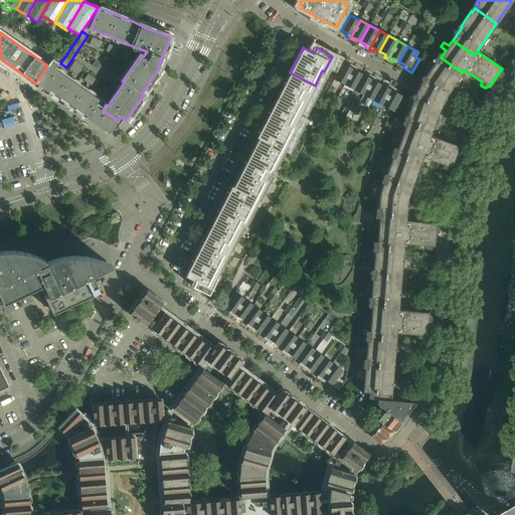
[(445,97),(461,74),(462,72),(441,57),(437,63),(436,61),(424,76),(426,77),(423,81),(422,80),(421,81),(445,97)]
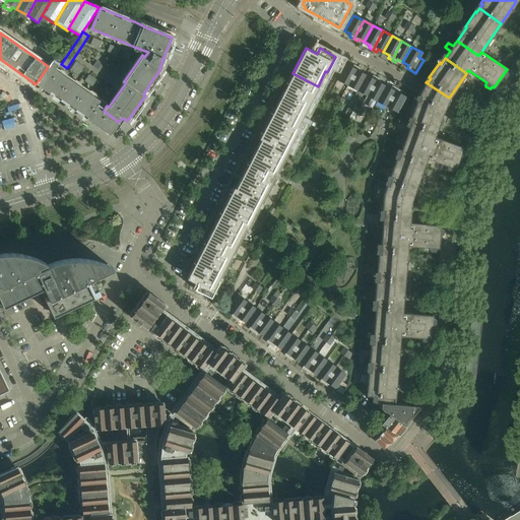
[(48,66),(36,84),(110,135),(113,130),(119,122),(104,111),(96,106),(100,101),(55,69),(56,67),(59,63),(53,59),(50,63),(48,66)]
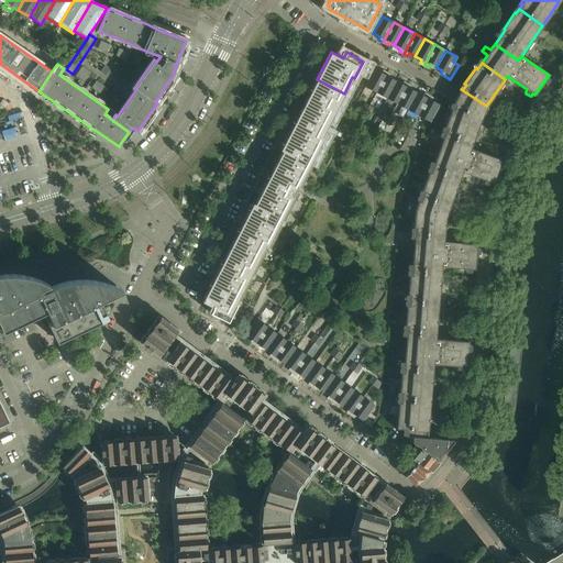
[(83,66),(76,76),(84,81),(88,75),(90,72),(83,66)]
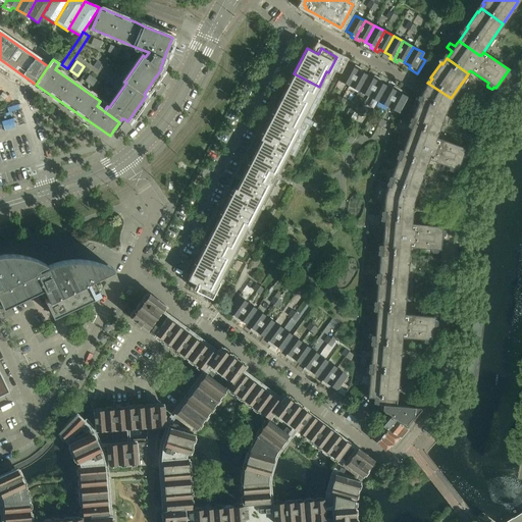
[(354,67),(348,64),(338,81),(349,86),(359,67),(355,65),(354,67)]
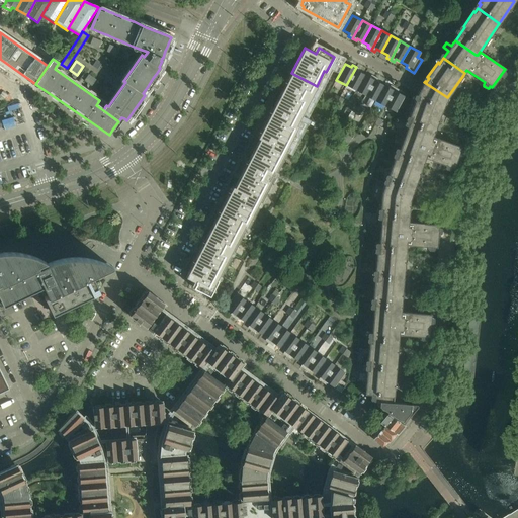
[(360,69),(356,67),(346,85),(356,90),(364,75),(359,72),(360,69)]
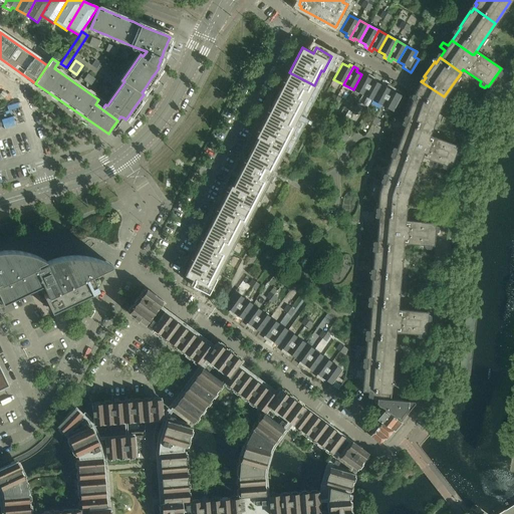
[(289,72),(277,96),(300,108),(302,104),(303,105),(314,85),(289,72)]
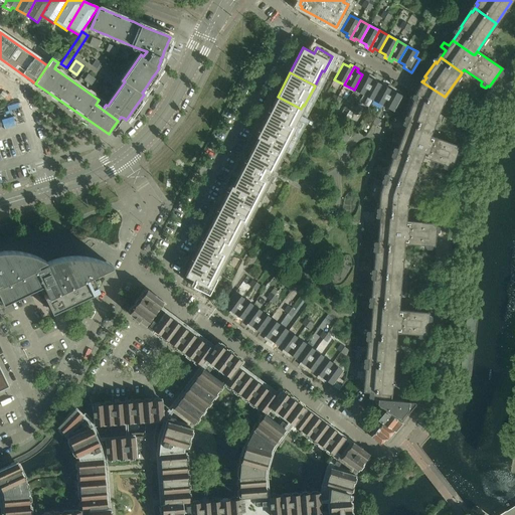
[(89,73),(84,80),(92,86),(96,79),(89,73)]
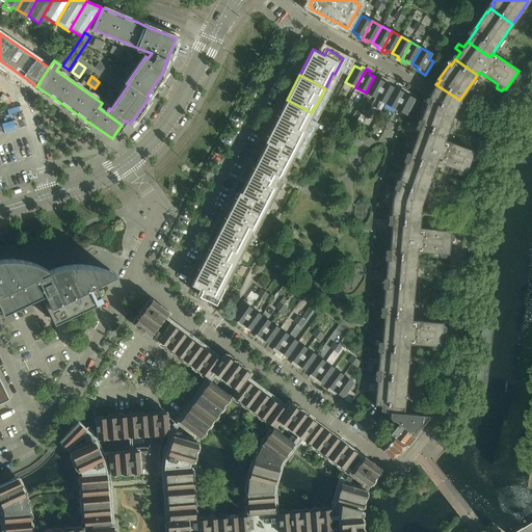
[(380,80),(374,77),(366,92),(375,99),(386,79),(381,77),(380,80)]
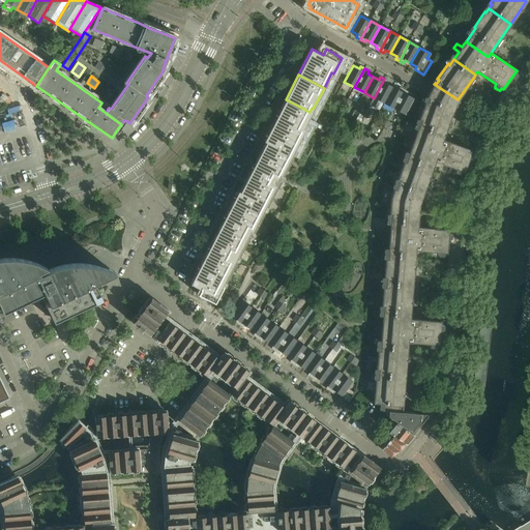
[(388,81),(384,79),(374,98),(383,104),(392,87),(387,84),(388,81)]
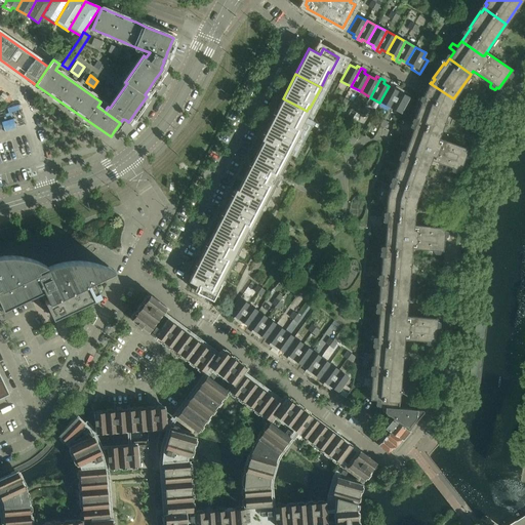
[(438,138),(446,117),(450,106),(451,104),(453,98),(430,83),(426,90),(422,96),(425,97),(423,102),(421,102),(415,119),(416,119),(411,134),(435,144),(437,143),(438,138)]
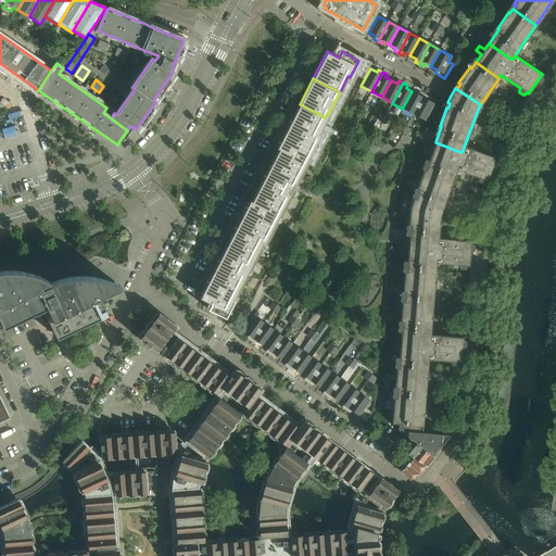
[(112,91),(106,98),(115,103),(119,97),(112,91)]
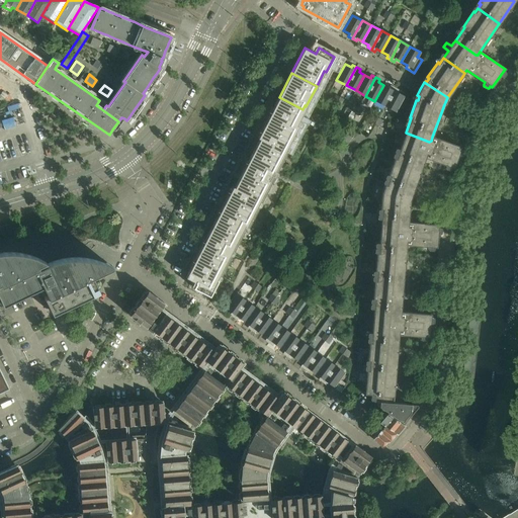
[(390,88),(383,85),(374,101),(384,106),(395,88),(391,85),(390,88)]
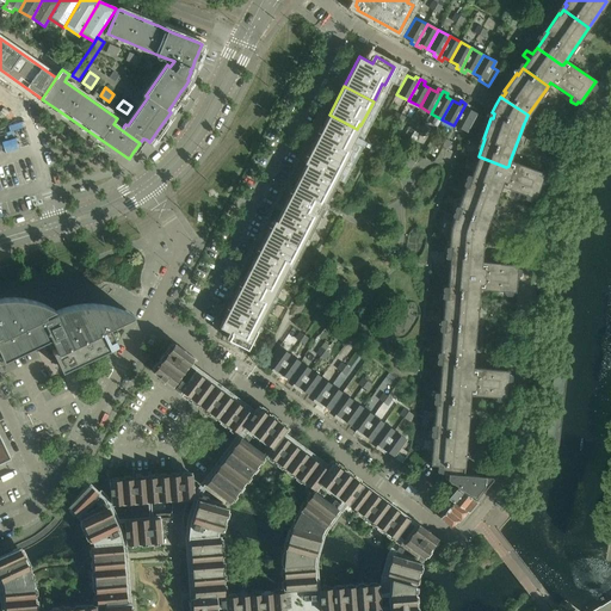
[(470,106),(466,104),(454,125),(466,131),(476,113),(469,109),(470,106)]
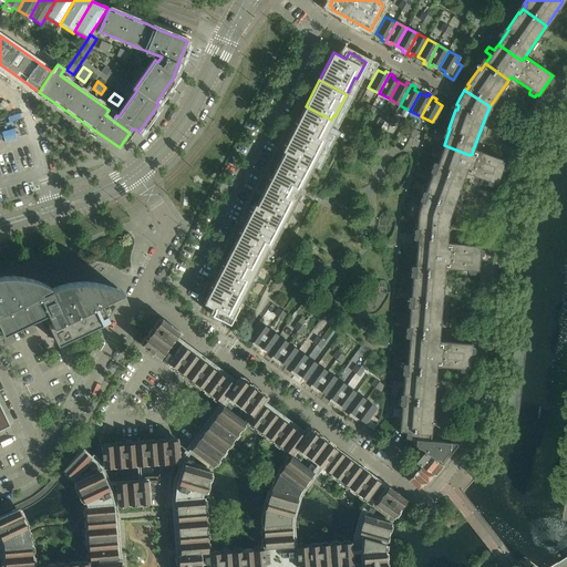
[(306,106),(291,134),(320,150),(327,138),(325,137),(330,126),(328,125),(331,120),(306,106)]
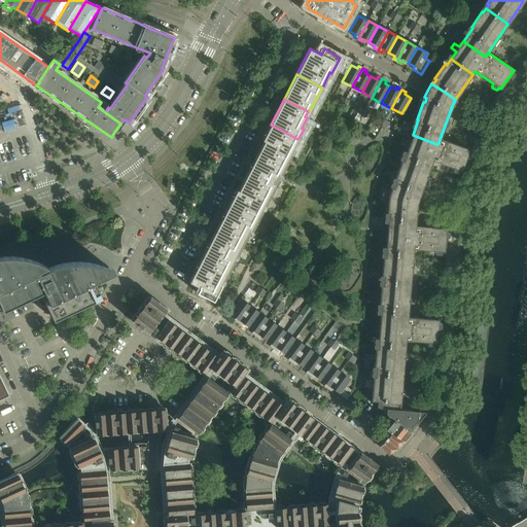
[(103,100),(99,106),(105,110),(109,104),(103,100)]
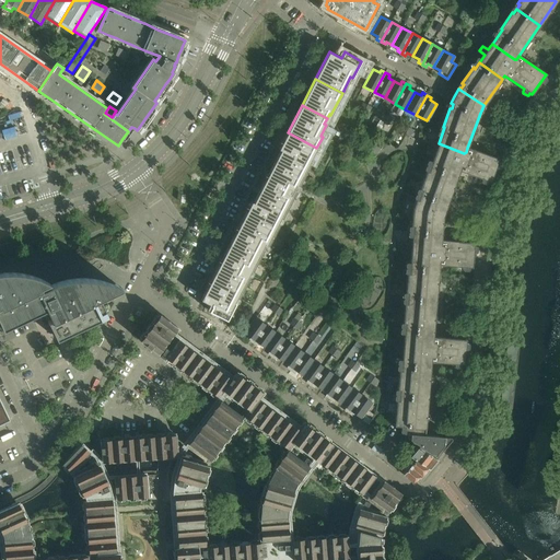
[(305,170),(316,148),(288,132),(279,150),(281,150),(270,172),(295,184),(296,185),(300,179),(299,178),(303,168),(305,170)]
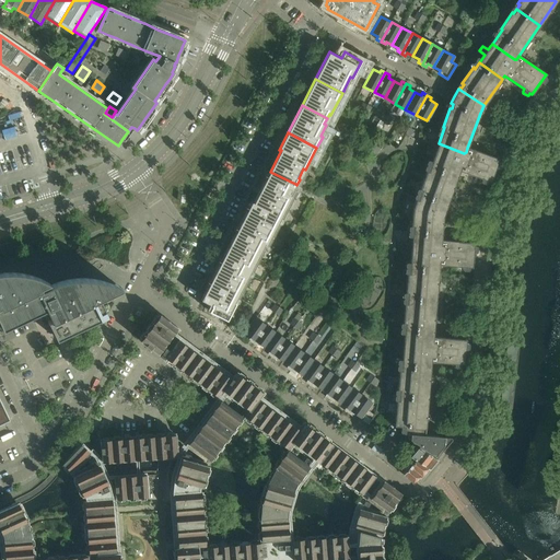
[(490,182),(499,159),(474,150),(470,149),(467,148),(466,152),(464,153),(439,143),(438,147),(436,150),(430,148),(428,153),(434,155),(430,170),(456,178),(459,171),(481,178),(481,182),(481,183),(486,184),(487,184),(488,181),(490,182)]
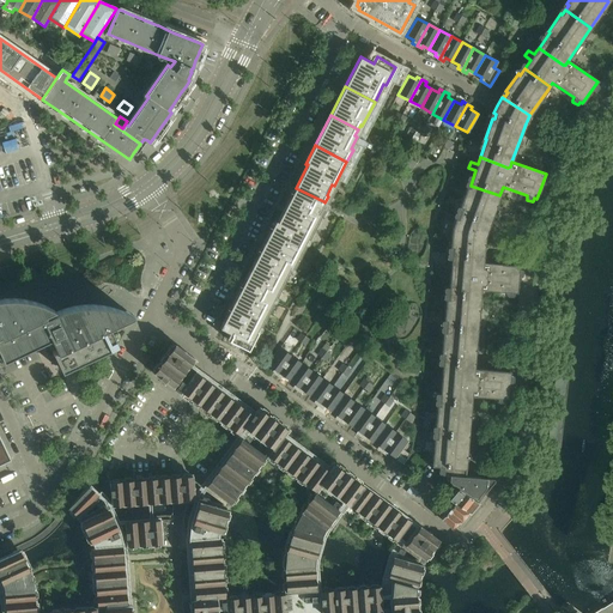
[(489,224),(496,205),(499,195),(471,186),(469,188),(467,187),(460,207),(462,208),(460,213),(489,224)]
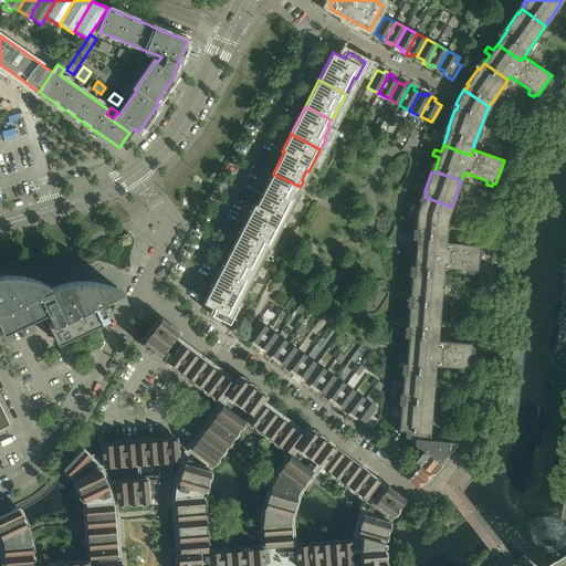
[(293,197),(299,186),(273,174),(269,181),(273,184),(272,186),(268,184),(261,196),(286,209),(289,210),(294,198),(293,197)]
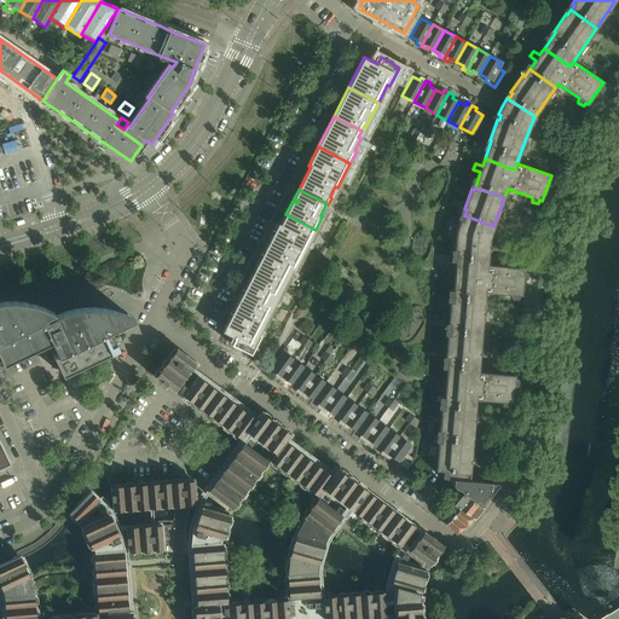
[(278,224),(268,242),(301,259),(313,233),(312,233),(313,229),(285,214),(281,225),(278,224)]
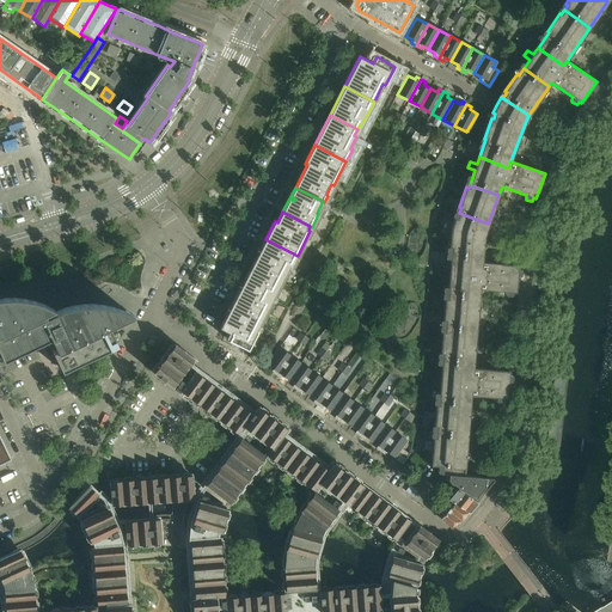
[(488,224),(459,213),(457,219),(456,218),(453,225),(451,233),(450,248),(452,248),(450,267),(479,269),(482,268),(482,262),(483,243),(484,236),(488,224)]
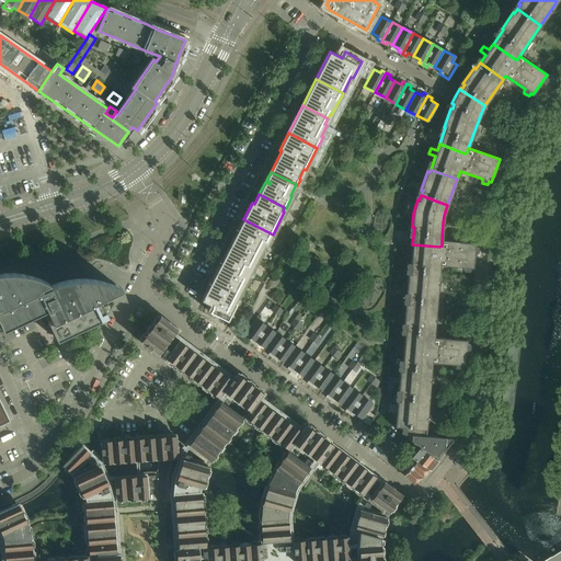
[(243,219),(236,236),(229,247),(254,260),(258,254),(259,255),(265,244),(266,245),(273,235),(243,219)]
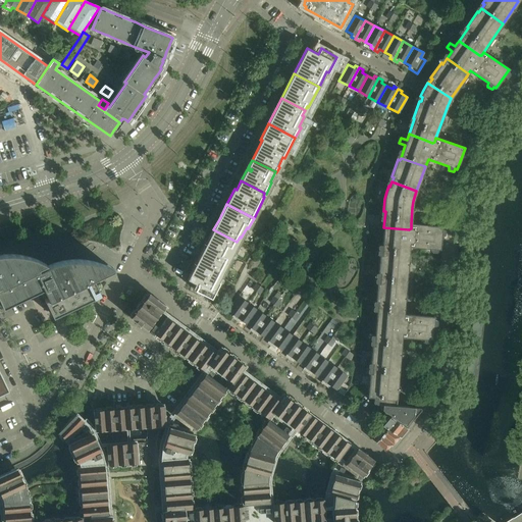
[(439,250),(441,226),(414,224),(411,223),(411,228),(409,229),(383,227),(383,232),(383,233),(377,233),(376,239),(383,240),(382,250),(409,253),(409,247),(431,249),(431,251),(432,252),(436,253),(437,252),(437,249),(439,250)]
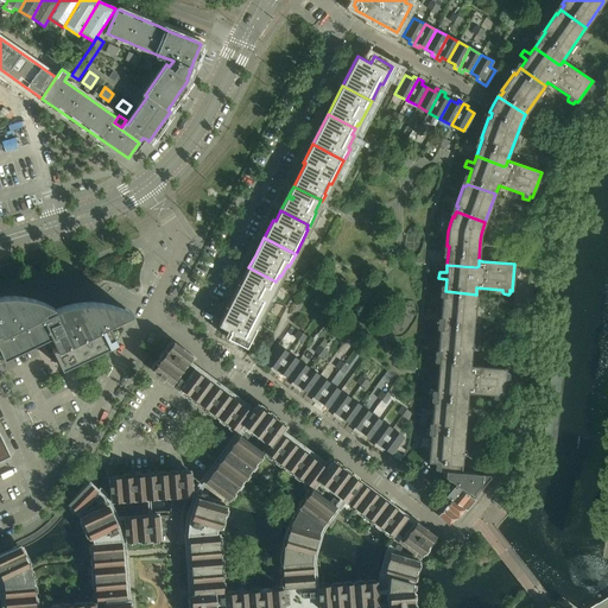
[(248,267),(234,296),(264,311),(276,287),(273,286),(276,282),(248,267)]
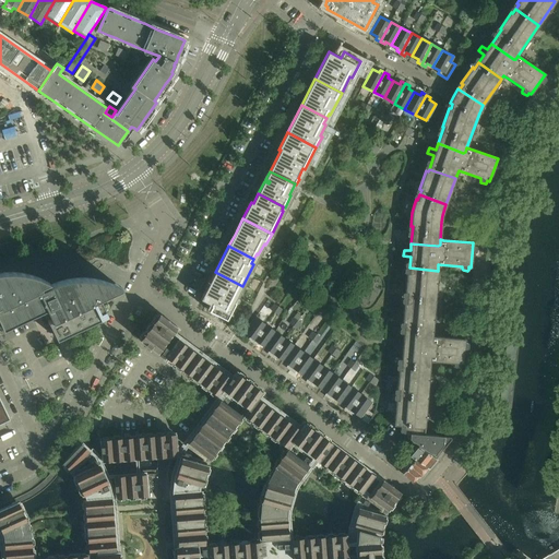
[(438,271),(409,268),(408,273),(406,273),(405,293),(407,293),(406,298),(435,300),(438,271)]
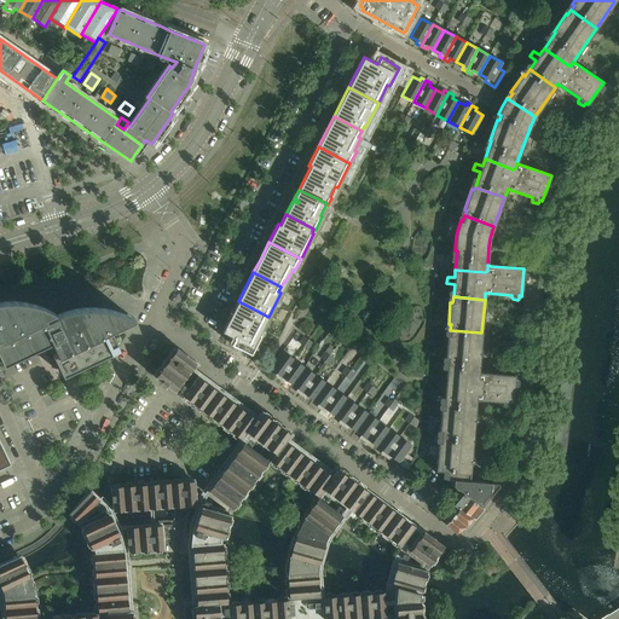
[(0,357),(3,364),(51,341),(57,353),(52,354),(62,375),(119,348),(110,330),(131,320),(134,319),(127,316),(125,314),(119,312),(113,311),(109,310),(103,308),(97,308),(92,307),(88,308),(84,308),(82,308),(80,308),(76,310),(71,310),(55,316),(51,318),(50,314),(55,313),(53,312),(50,311),(47,308),(41,307),(38,306),(34,305),(29,304),(23,302),(18,301),(12,301),(9,301),(3,302),(0,301),(0,357)]
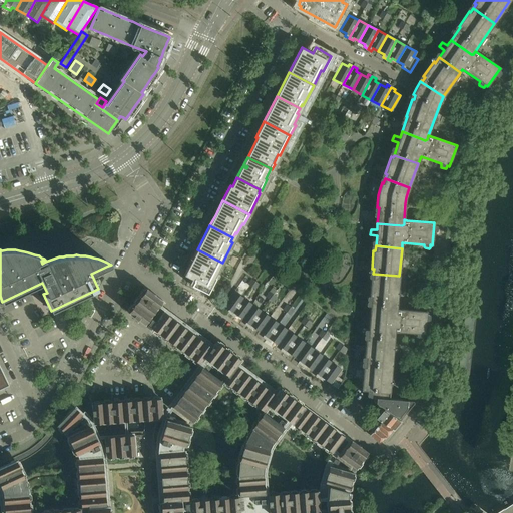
[(197,249),(184,275),(195,281),(192,286),(208,294),(216,278),(214,278),(222,263),(197,249)]
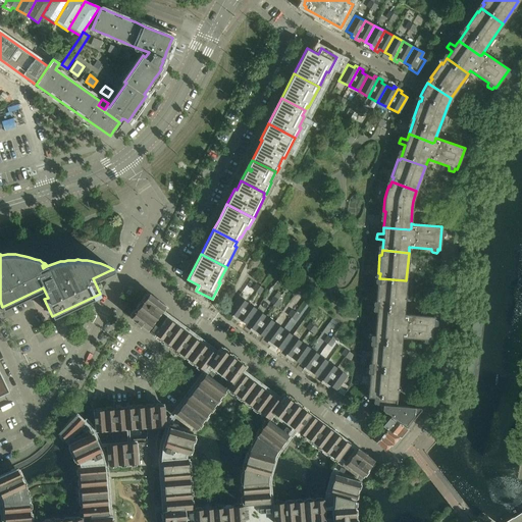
[(406,280),(379,278),(379,283),(377,283),(376,301),(377,302),(376,318),(402,320),(403,319),(404,314),(406,280)]
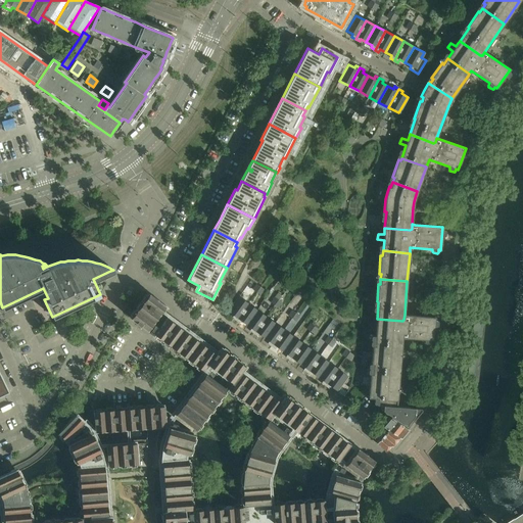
[(265,290),(260,287),(256,292),(260,295),(265,290)]
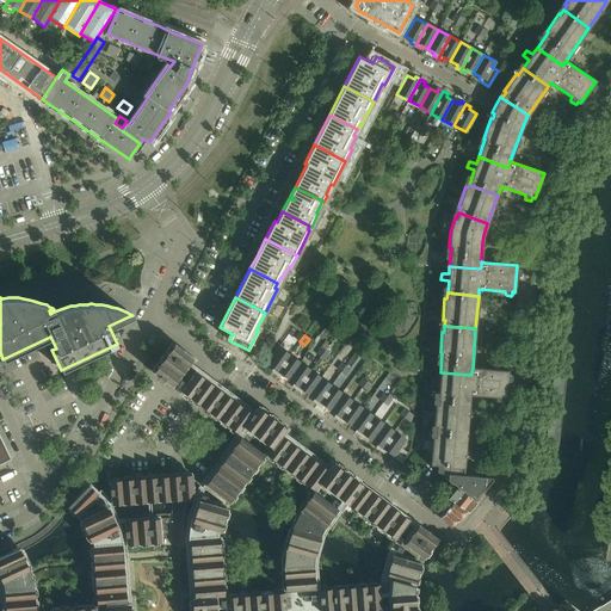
[(192,357),(176,344),(154,372),(171,386),(192,357)]
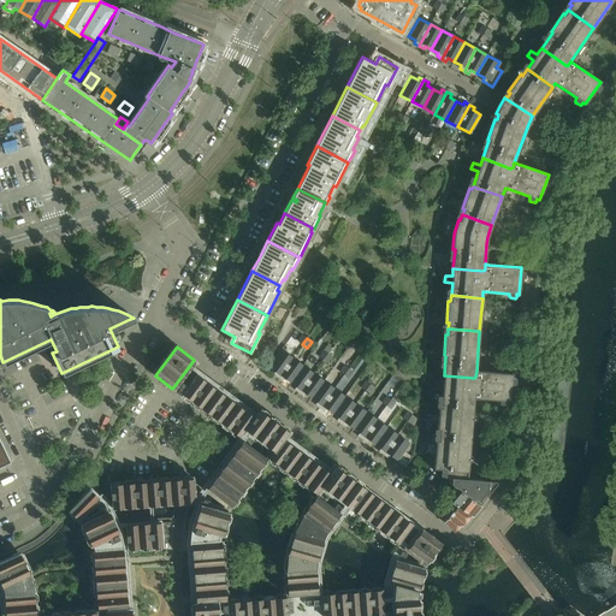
[(282,349),(270,367),(276,372),(273,374),(278,378),(292,357),(282,349)]
